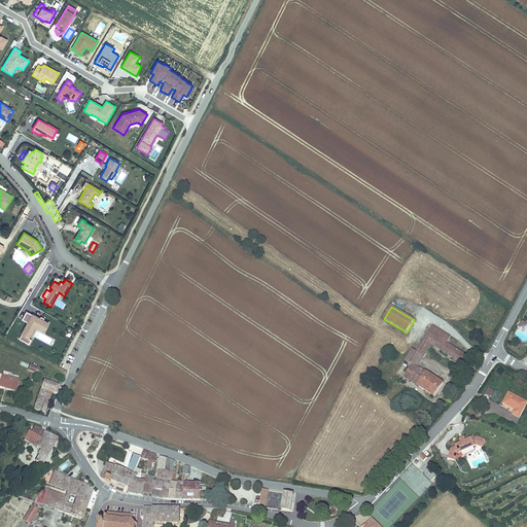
[(27,337),(34,324),(35,325),(36,324),(45,328),(48,322),(43,319),(44,317),(40,315),(39,317),(27,310),(22,318),(28,321),(20,338),(29,343),(31,339),(29,338),(27,337)]
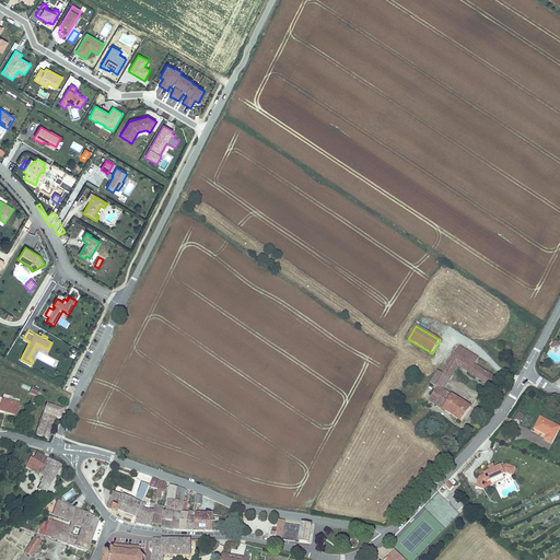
[(471,409),(444,391),(458,368),(489,387),(494,377),(475,365),(478,358),(459,347),(442,375),(438,372),(430,385),(438,389),(429,403),(461,424),(471,409)]
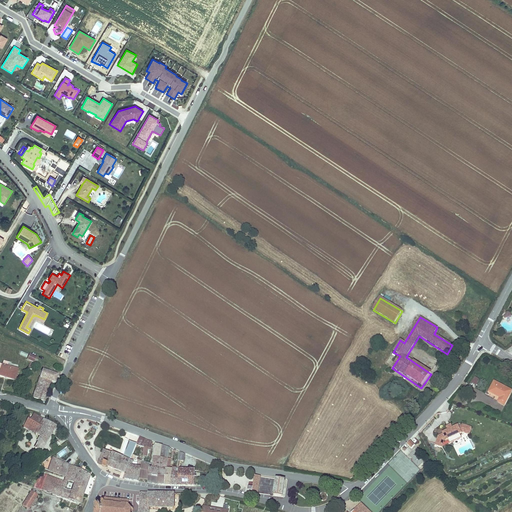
[(27,359),(34,362),(36,356),(30,353),(27,359)]
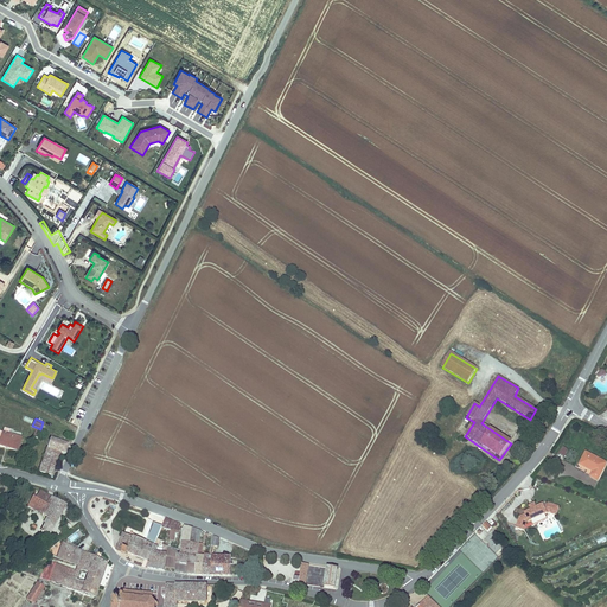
[(4,428),(0,440),(0,446),(5,448),(6,446),(18,449),(21,436),(7,433),(8,429),(4,428)]
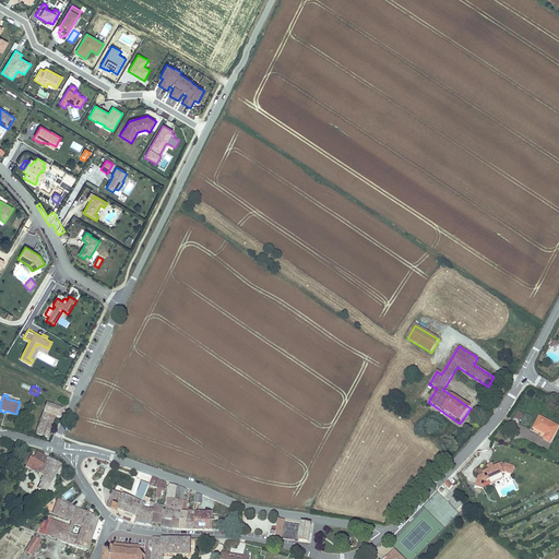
[(59,420),(62,412),(46,405),(43,415),(55,419),(59,420)]
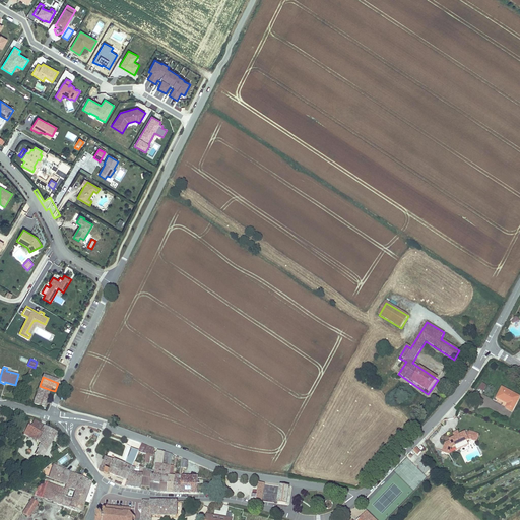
[(44,408),(51,390),(40,386),(33,404),(44,408)]
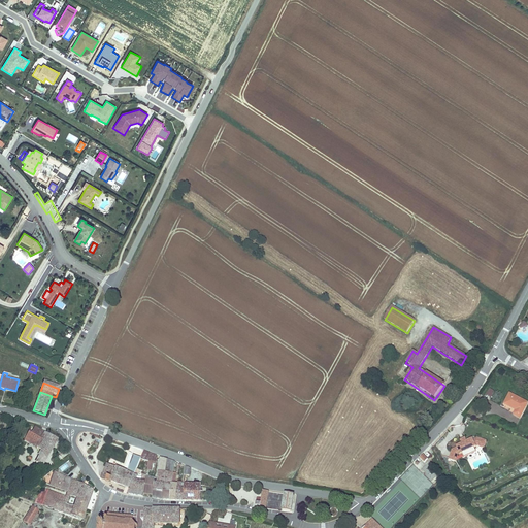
[(527,402),(509,394),(504,405),(516,410),(514,416),(521,419),(527,403),(527,402)]
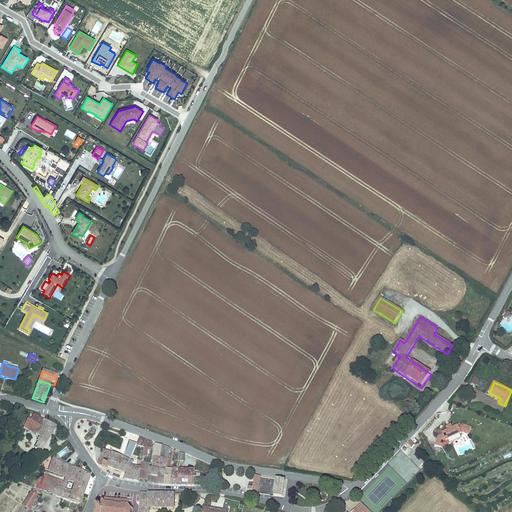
[(41,453),(55,428),(43,421),(44,420),(33,414),(30,419),(28,418),(22,427),(40,437),(33,450),(36,452),(41,453)]
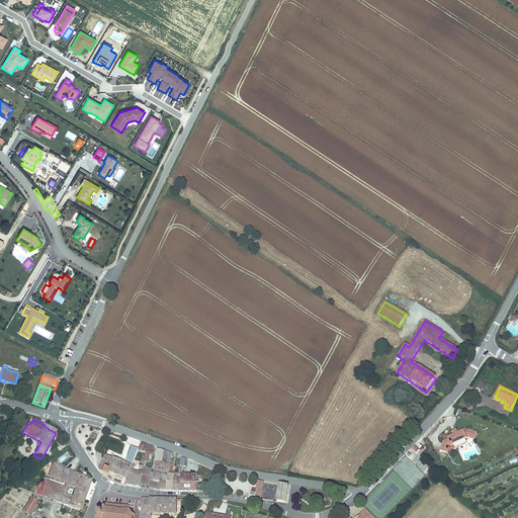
[(453,443),(465,438),(468,436),(469,435),(475,436),(477,431),(468,428),(463,430),(463,429),(457,432),(456,429),(452,432),(453,434),(447,436),(448,438),(443,440),(440,447),(446,449),(448,445),(449,445),(453,443)]
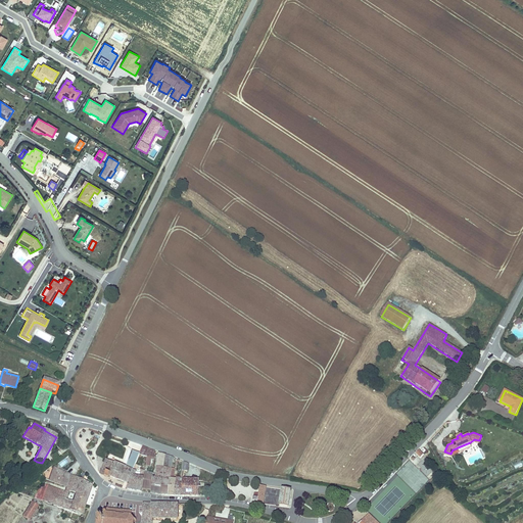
[(460,452),(471,446),(470,442),(458,447),(460,452)]
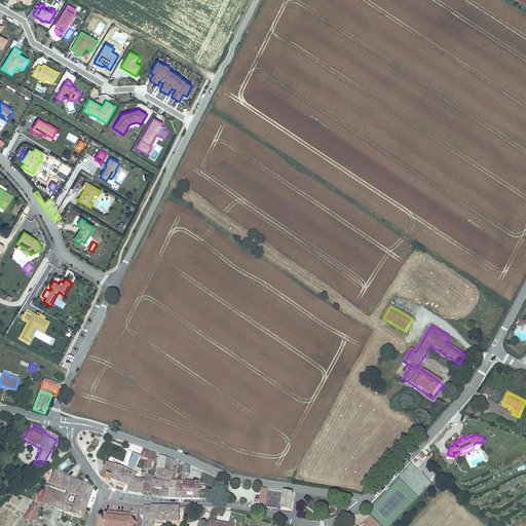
[(149,459),(150,451),(144,449),(140,457),(149,459)]
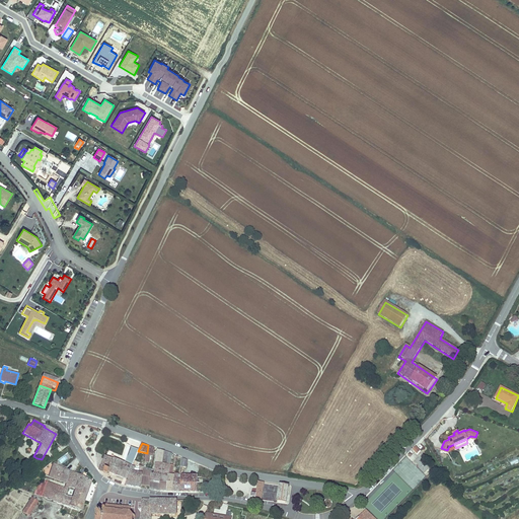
[(153,456),(154,447),(148,445),(147,453),(146,461),(150,462),(151,455),(153,456)]
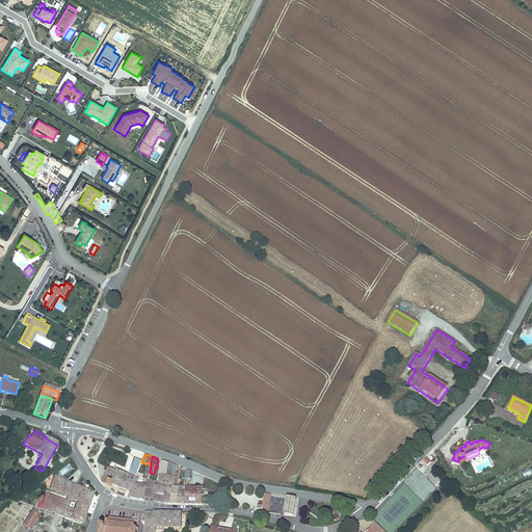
[(158,484),(156,484),(154,498),(154,501),(164,503),(171,503),(174,485),(176,476),(177,464),(161,459),(158,484)]
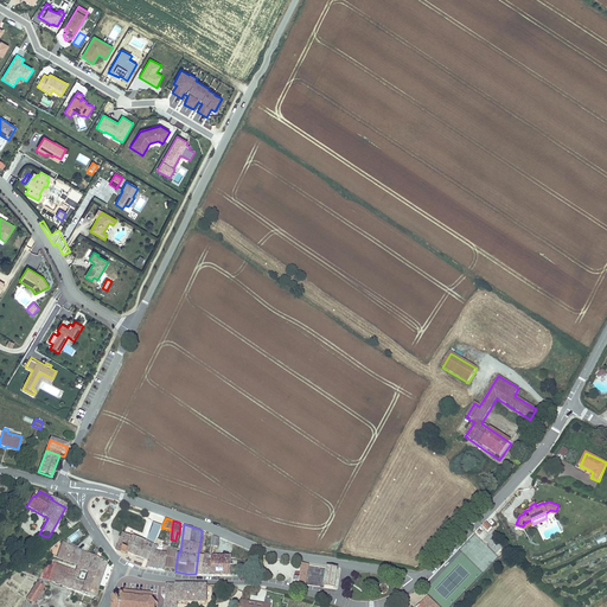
[(155,544),(160,534),(152,529),(147,540),(141,557),(149,561),(155,544)]
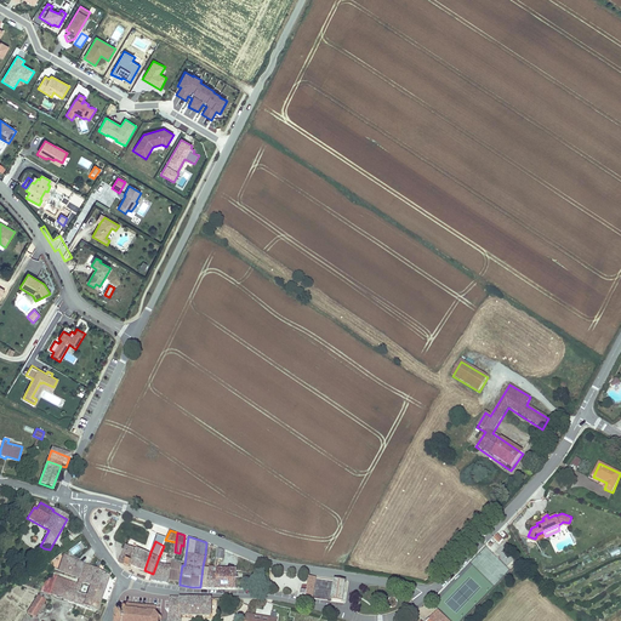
[(86,548),(83,542),(69,548),(73,556),(86,548)]
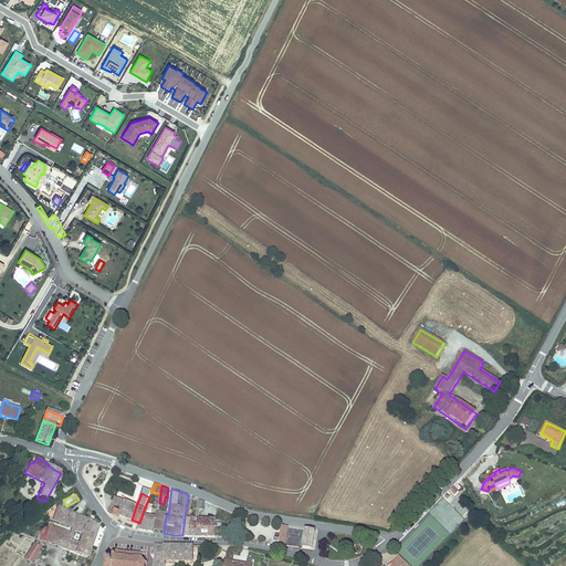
[(125,500),(115,495),(108,512),(116,515),(119,516),(119,515),(132,520),(137,503),(125,499),(125,500)]
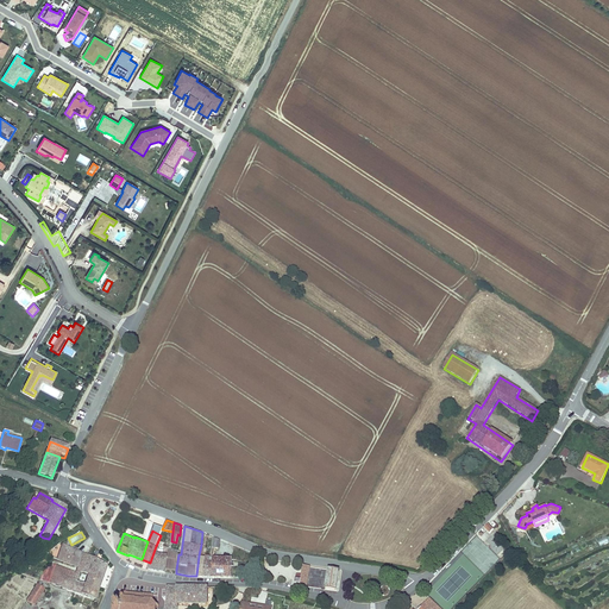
[(82,554),(57,542),(41,556),(44,559),(54,552),(51,559),(76,569),(82,554)]
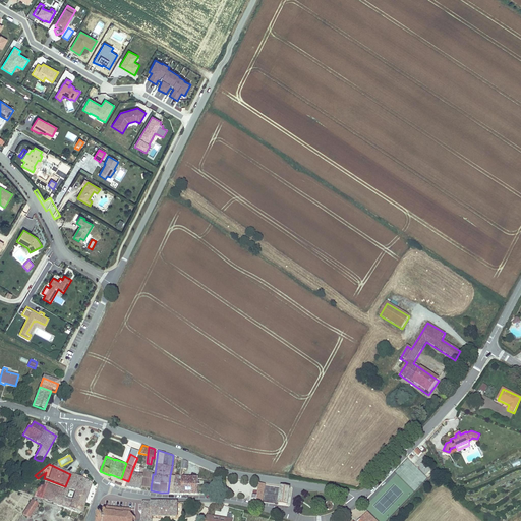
[(199,476),(200,466),(194,464),(194,476),(186,475),(187,469),(183,468),(182,475),(182,494),(199,494),(199,476)]
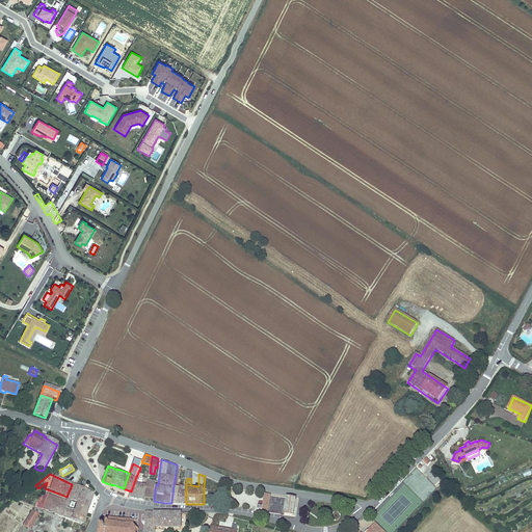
[(145,497),(148,479),(148,478),(143,477),(142,483),(138,482),(139,478),(136,477),(131,491),(130,497),(144,500),(145,497)]
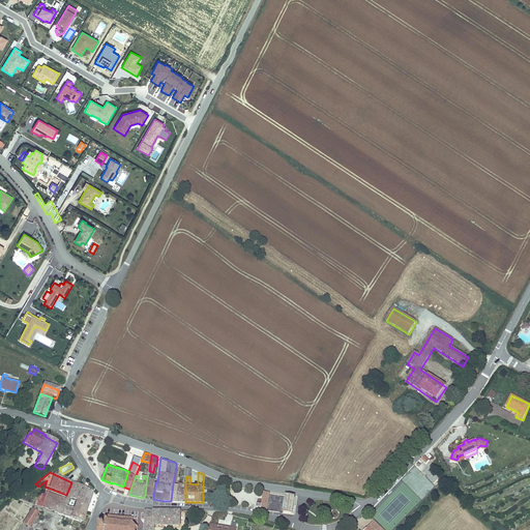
[(153,496),(155,482),(156,478),(147,477),(145,495),(153,496)]
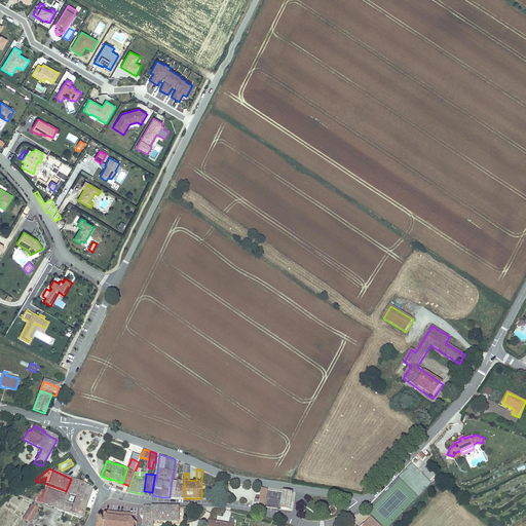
[(426,478),(422,481),(426,488),(430,485),(426,478)]
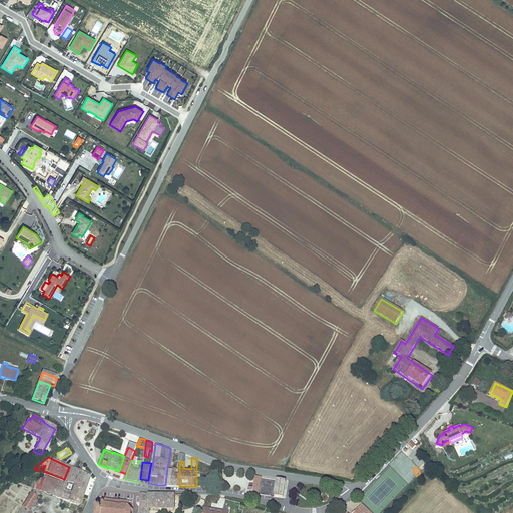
[(82,498),(90,478),(69,467),(64,479),(63,483),(67,484),(67,483),(73,486),(70,494),(82,498)]
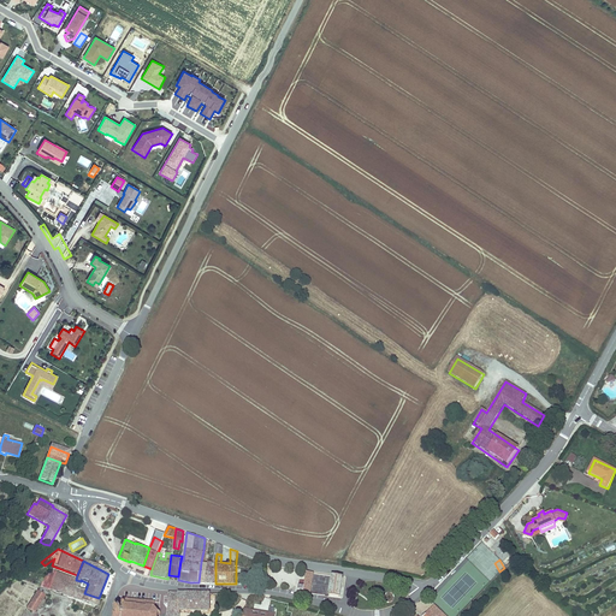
[(49,591),(57,573),(51,572),(43,579),(40,587),(49,591)]
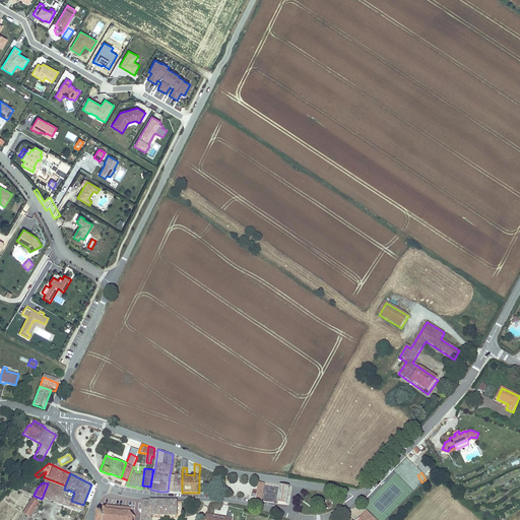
[(71,501),(65,499),(68,491),(64,490),(48,483),(42,499),(80,514),(83,505),(71,501)]
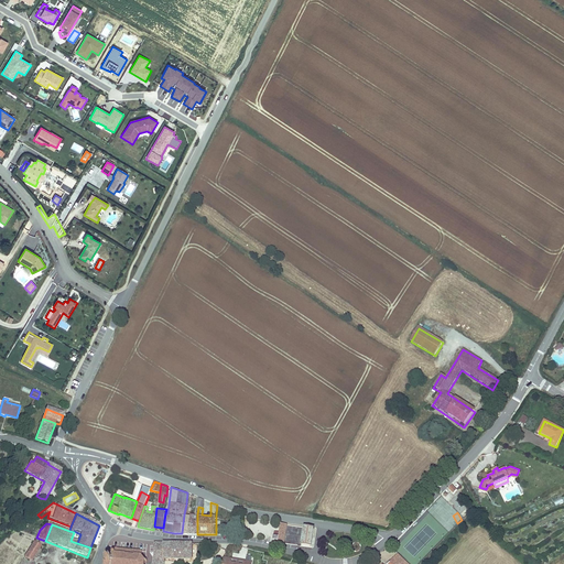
[(285,545),(286,527),(280,525),(278,544),(285,545)]
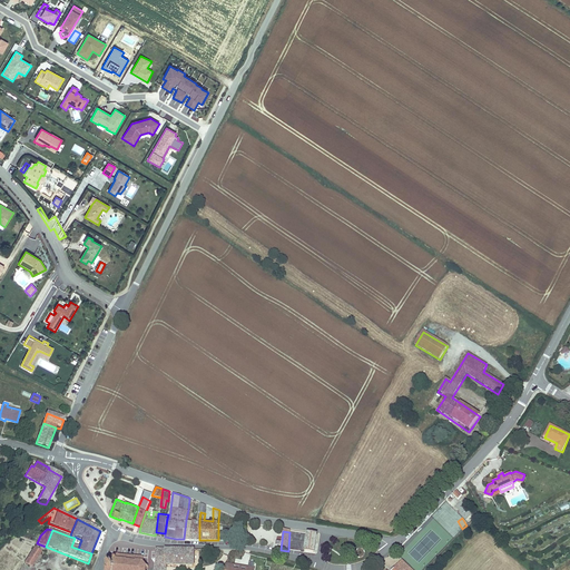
[(315,556),(317,537),(306,536),(304,554),(315,556)]
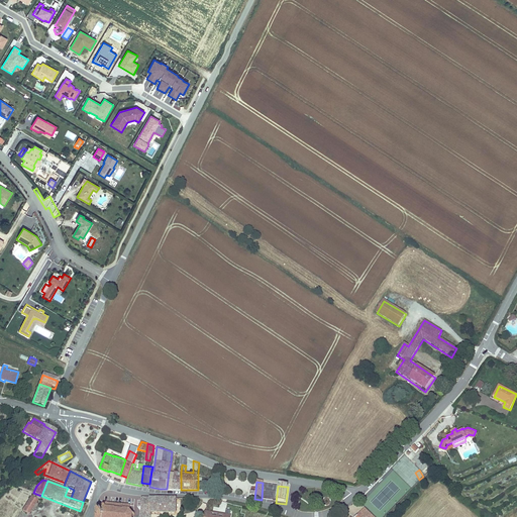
[(27,516),(37,500),(32,496),(27,504),(28,504),(22,513),(27,516)]
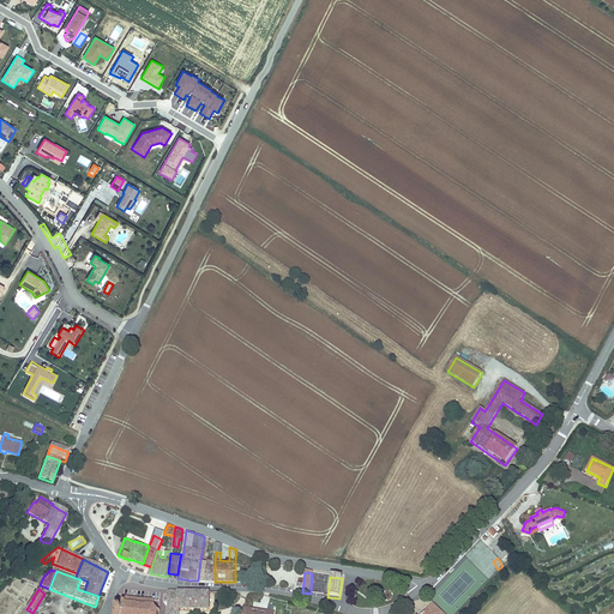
[(209,613),(209,594),(168,593),(167,611),(179,611),(209,613)]
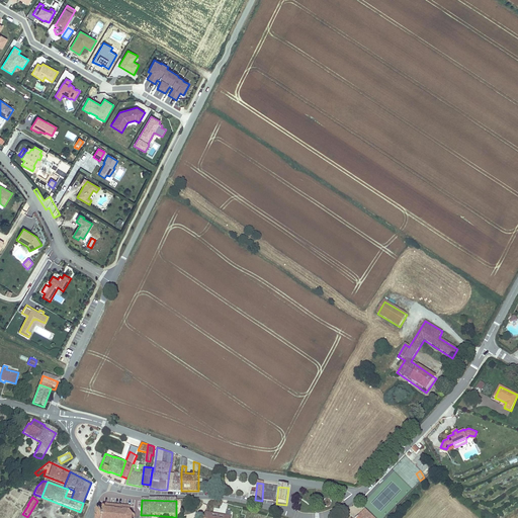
[(105,505),(103,506),(103,509),(98,508),(96,517),(134,517),(135,517),(134,514),(133,512),(131,511),(131,507),(130,507),(105,505)]
